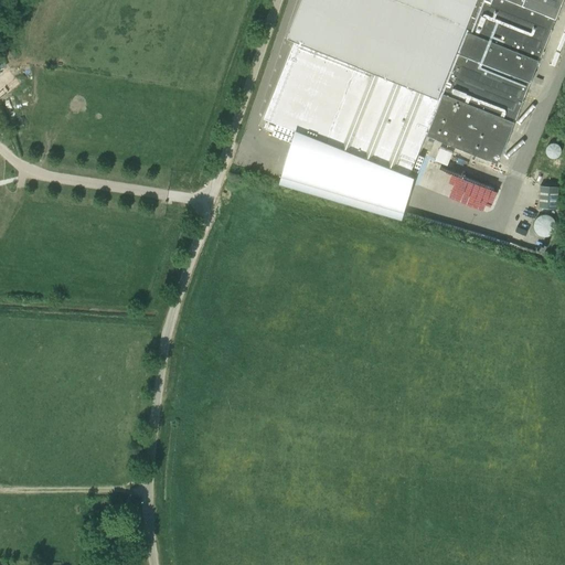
[(302,0),(288,35),(296,39),(264,118),(295,130),(290,147),(407,179),(409,174),(426,134),(498,163),(563,0),(302,0)]
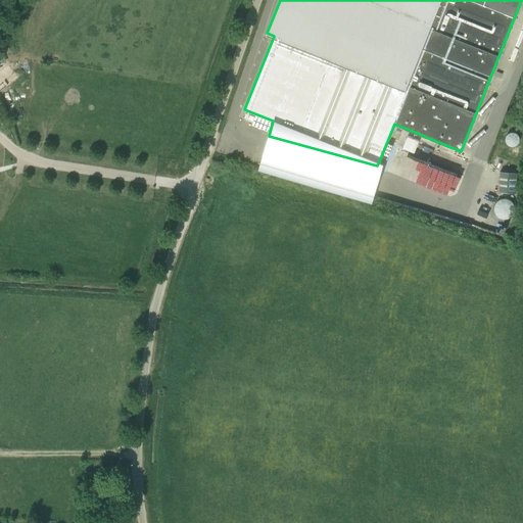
[(509,132),(507,144),(517,145),(519,134),(509,132)]
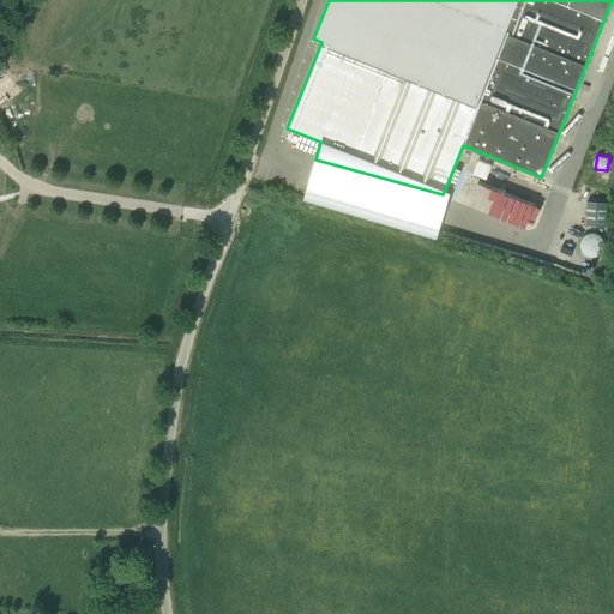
[(479,157),(473,172),(489,179),(494,164),(479,157)]
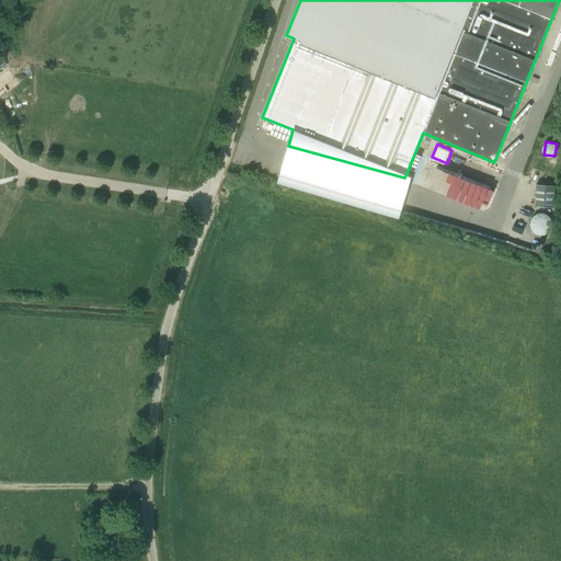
[(416,186),(476,206),(483,182),(424,162),(416,186)]
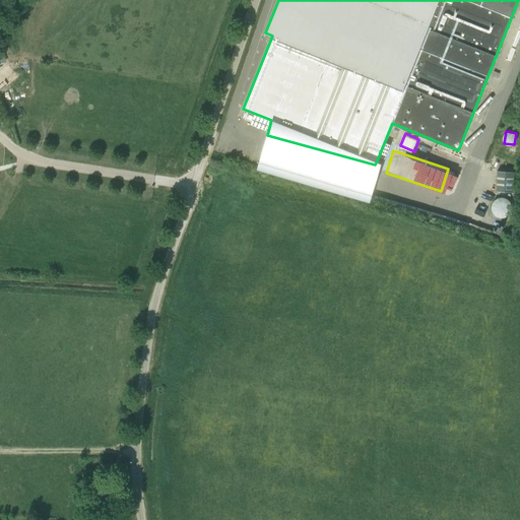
[(515,191),(516,171),(498,170),(497,190),(515,191)]
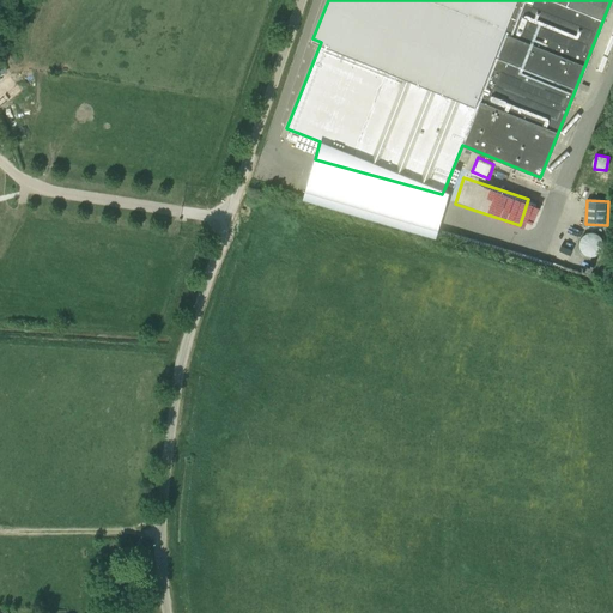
[(586,231),(580,249),(601,256),(607,238),(586,231)]
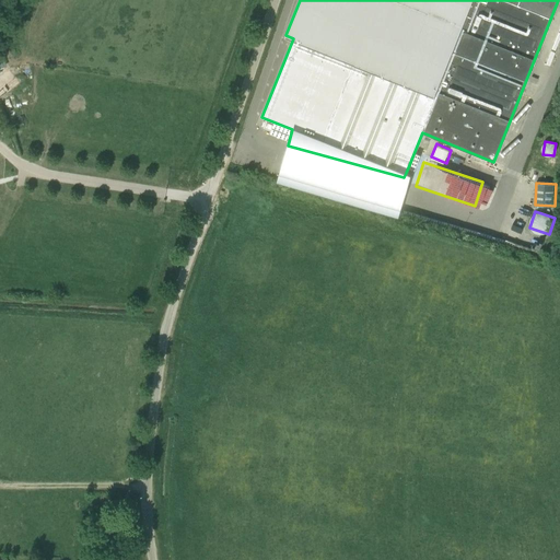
[(505,212),(501,224),(522,232),(526,221),(505,212)]
